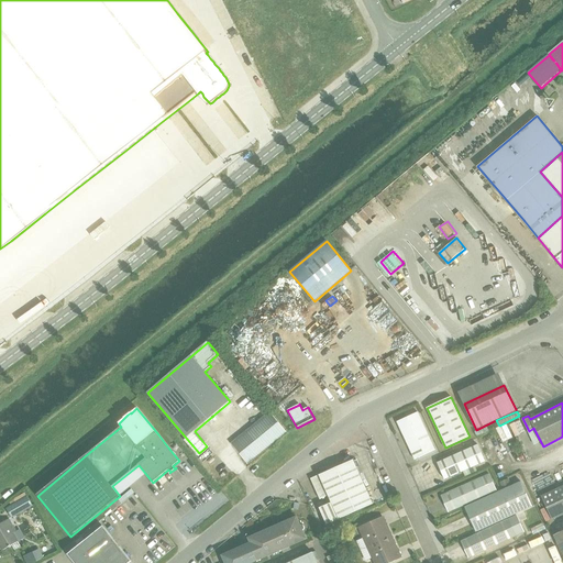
[(286,432),(269,412),(232,444),(249,464),(286,432)]
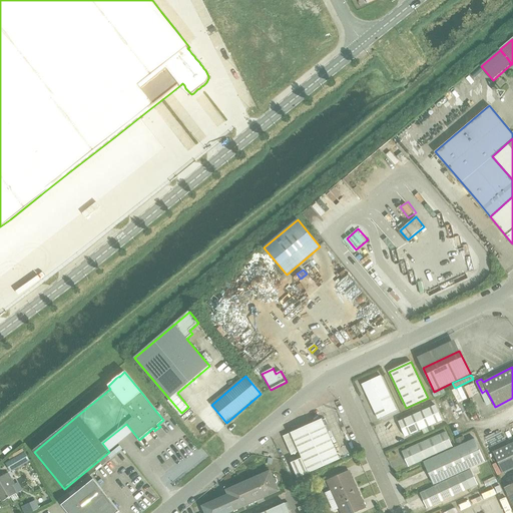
[(397,410),(381,376),(362,385),(378,419),(397,410)]
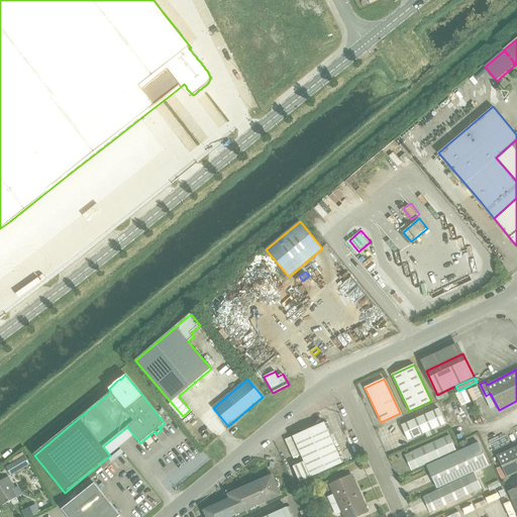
[(439,433),(437,428),(445,424),(439,409),(402,425),(408,440),(425,433),(427,438),(439,433)]
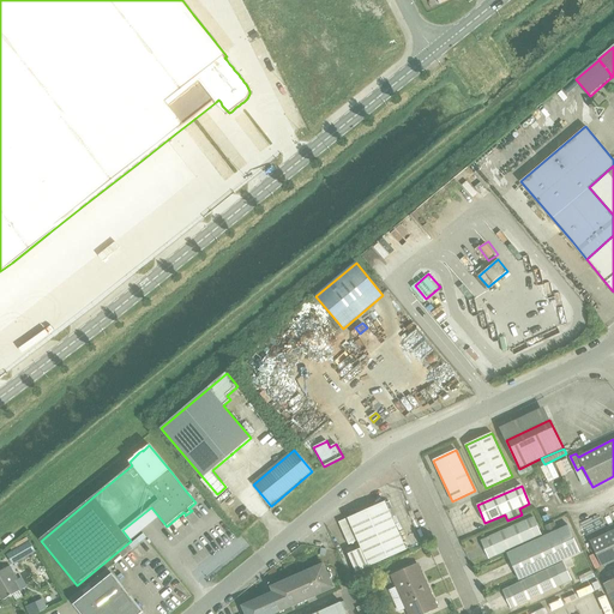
[(348,518),(339,522),(349,545),(359,541),(362,548),(349,554),(356,572),(369,566),(407,549),(420,543),(398,495),(385,501),(348,518)]
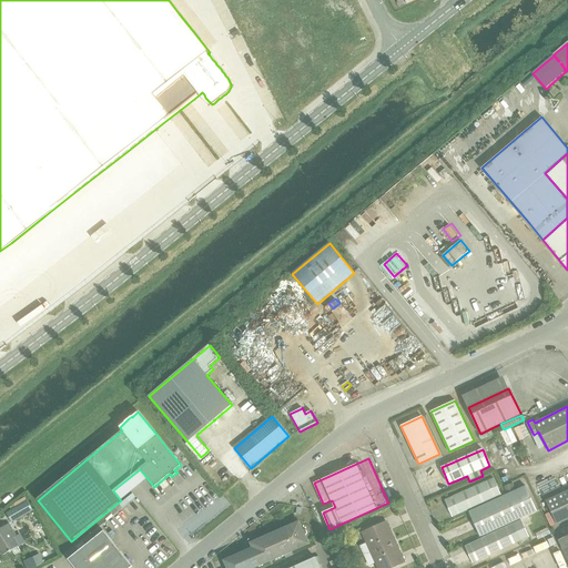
[(494,478),(445,500),(453,517),(501,495),(494,478)]
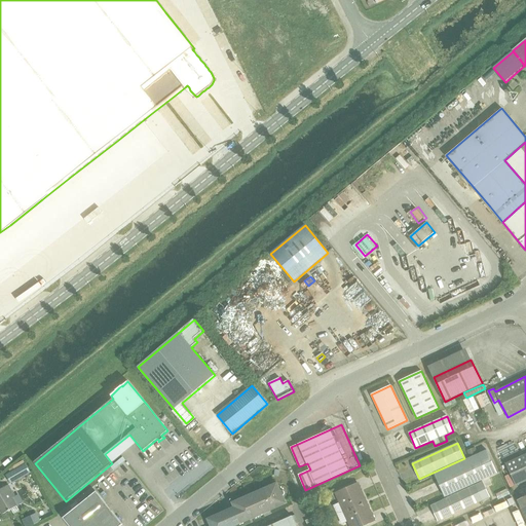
[(475,447),(467,451),(471,457),(479,454),(475,447)]
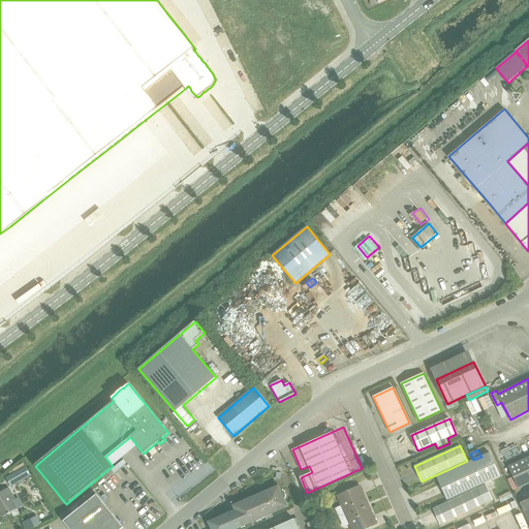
[(498,476),(488,454),(481,457),(473,460),(439,476),(437,477),(447,500),(449,499),(498,476)]
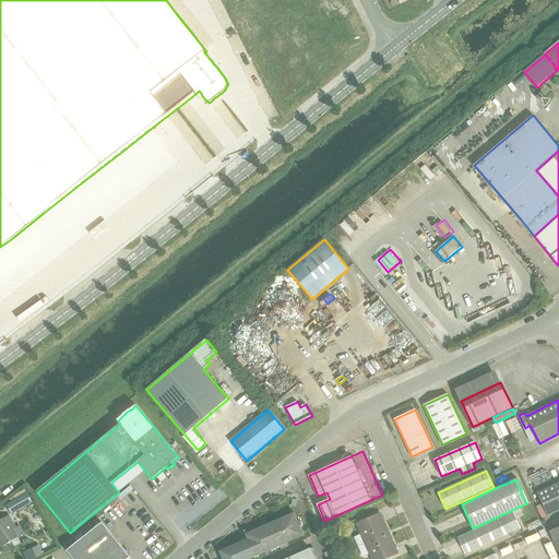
[(558,511),(558,482),(537,492),(549,516),(558,511)]
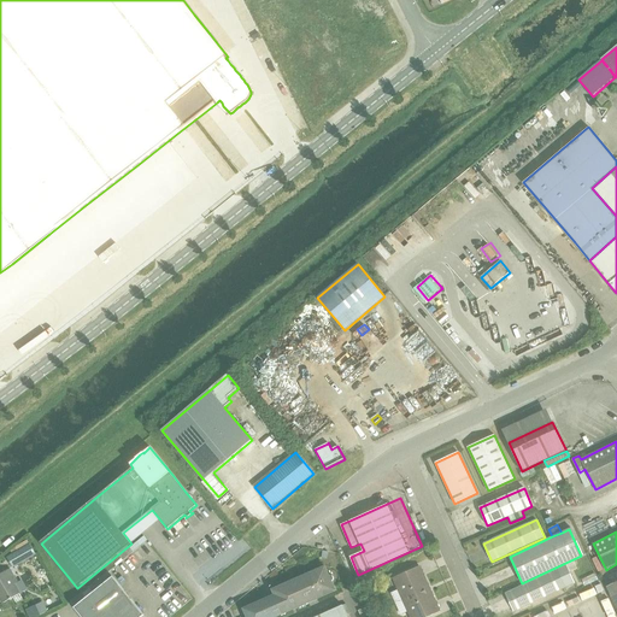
[(30,544),(7,558),(13,569),(36,554),(30,544)]
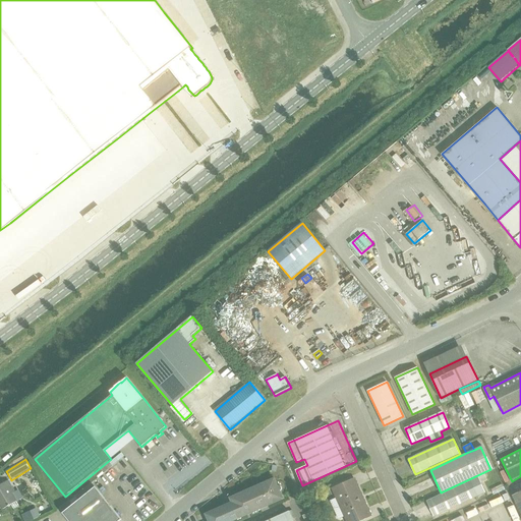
[(471,480),(426,502),(433,517),(478,496),(485,493),(478,477),(471,480)]
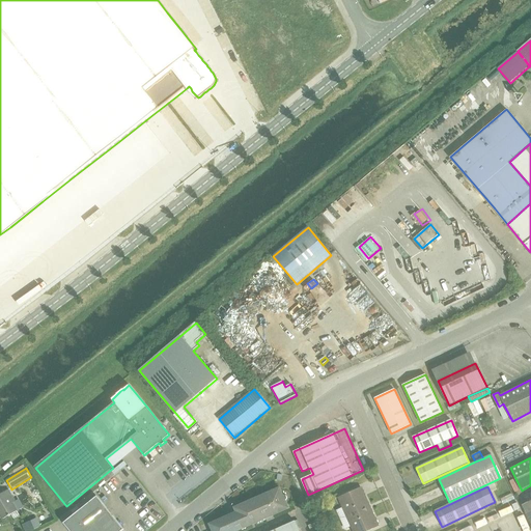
[(233,513),(210,524),(212,530),(238,530),(240,530),(262,520),(289,508),(285,501),(287,500),(287,498),(287,497),(286,496),(285,495),(283,495),(280,487),(254,499),(231,509),(233,513)]
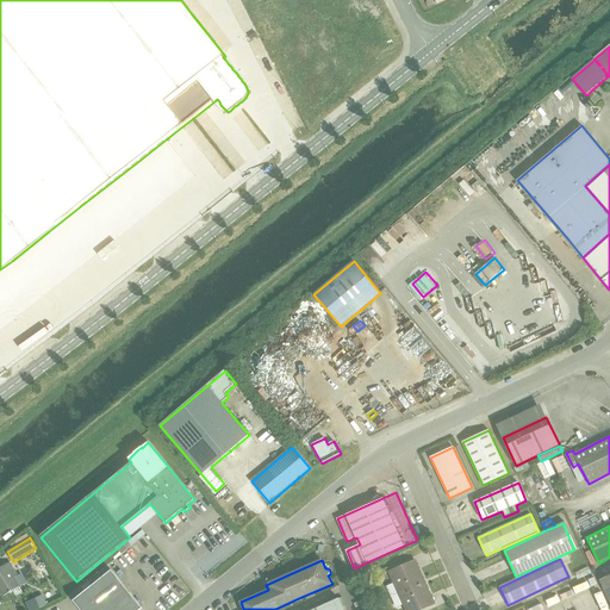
[(390,572),(393,583),(387,585),(397,607),(403,604),(405,609),(421,609),(435,604),(416,560),(390,572)]
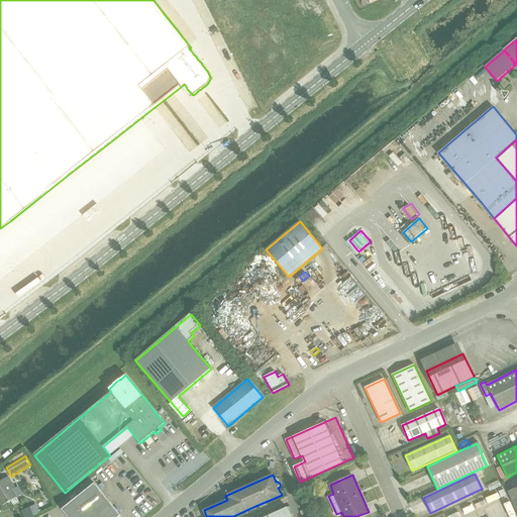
[(6,479),(0,481),(0,501),(3,506),(7,503),(8,504),(11,502),(10,502),(17,498),(16,496),(13,490),(12,488),(13,487),(13,485),(12,484),(10,483),(9,483),(6,479)]
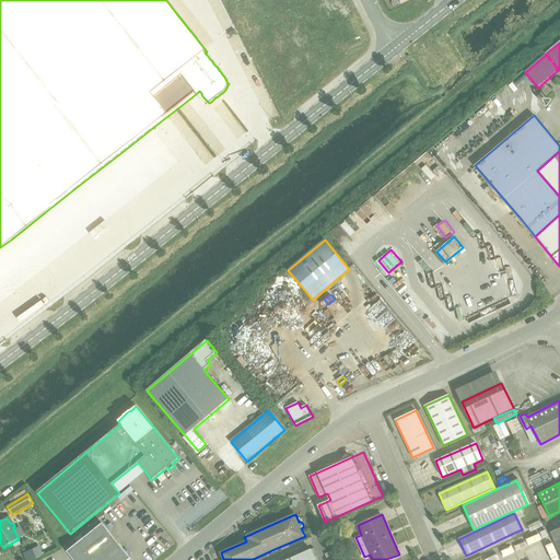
[(128,559),(130,558),(103,523),(68,551),(73,559),(128,559)]
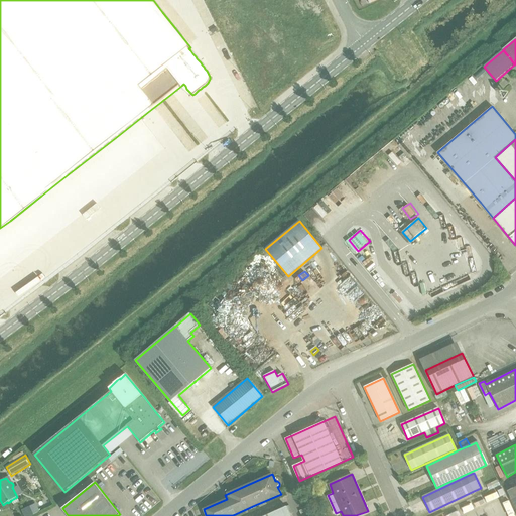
[(75,492),(69,497),(72,500),(78,495),(75,492)]
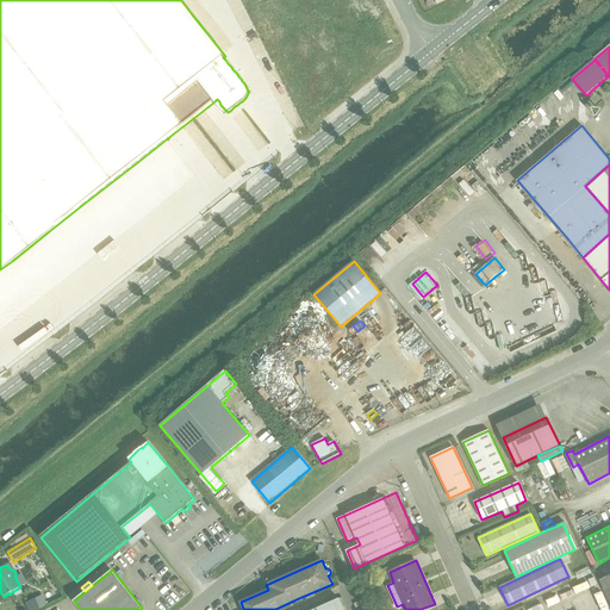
[(43,597),(36,601),(39,609),(47,605),(43,597)]
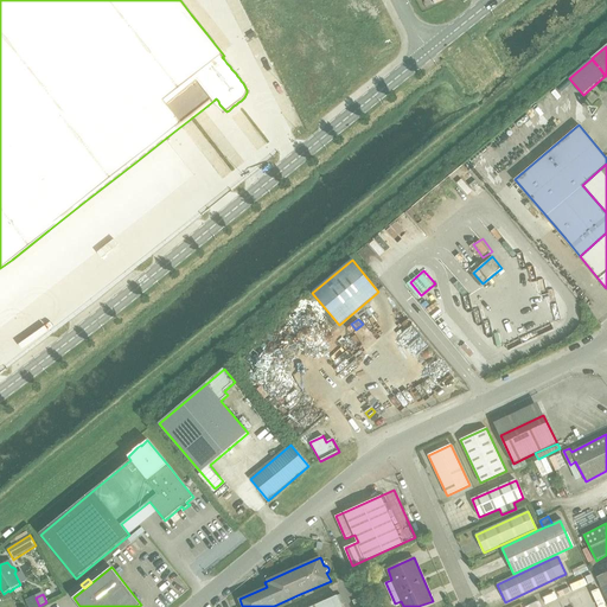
[(312,606),(342,606),(337,595),(312,606)]
